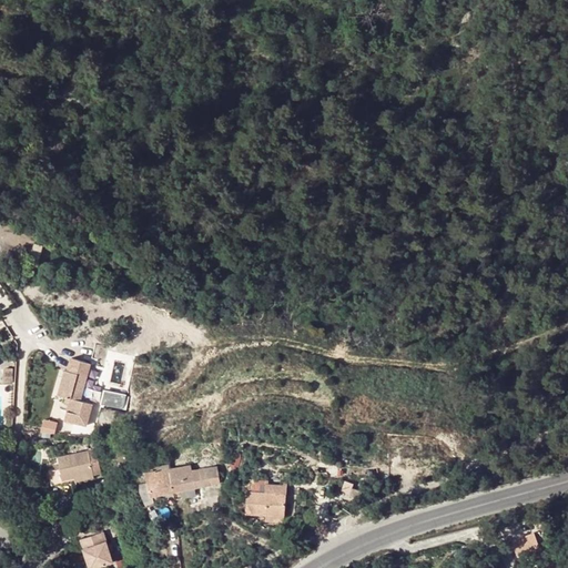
[(351,17),(351,27),(362,27),(362,17),(351,17)]
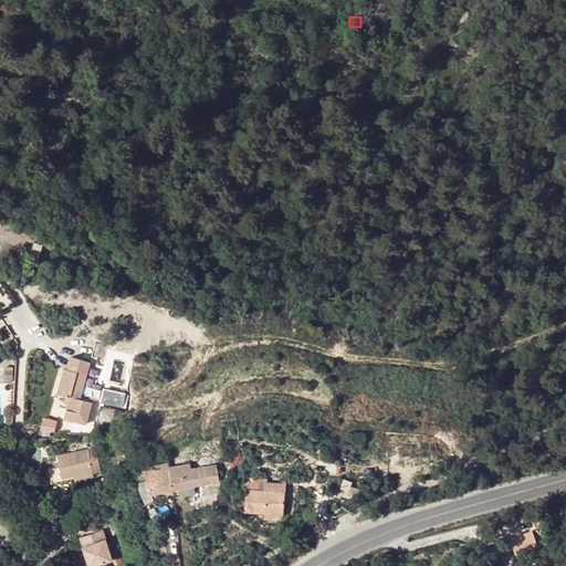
[(87,369),(88,363),(69,358),(65,370),(72,371),(73,366),(87,369)]
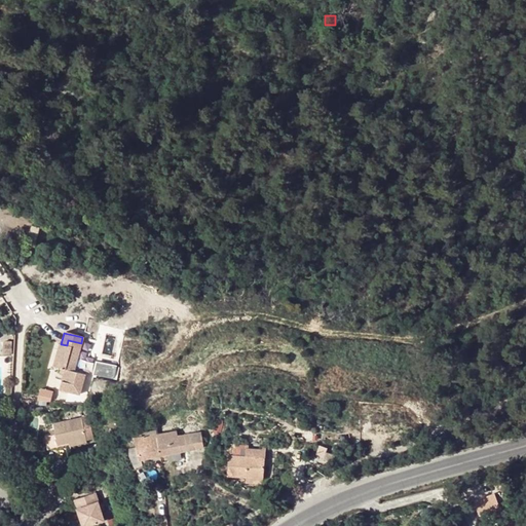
[(103,339),(103,354),(110,354),(111,340),(103,339)]
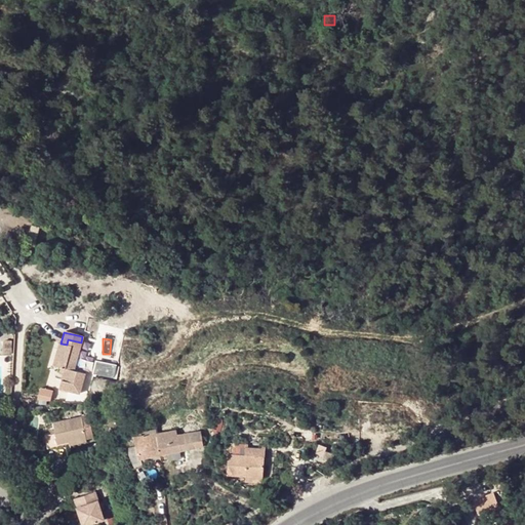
[(67,345),(61,344),(58,342),(52,366),(64,369),(58,389),(78,394),(83,374),(74,372),(81,342),(68,339),(67,345)]
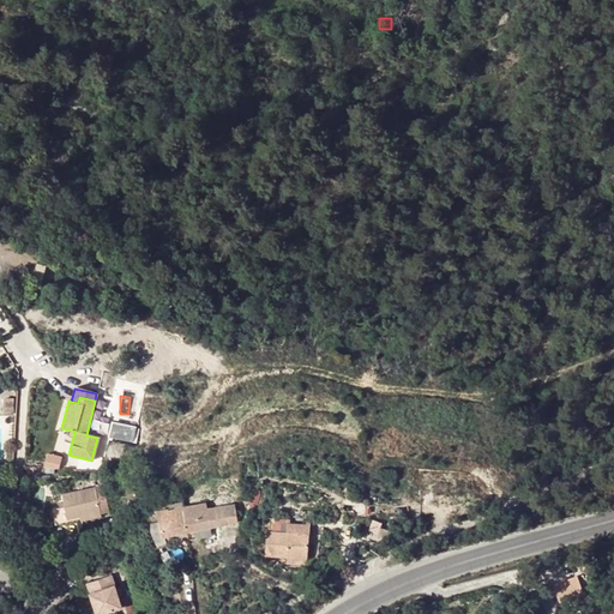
[(4,414),(12,415),(13,398),(4,398),(4,414)]
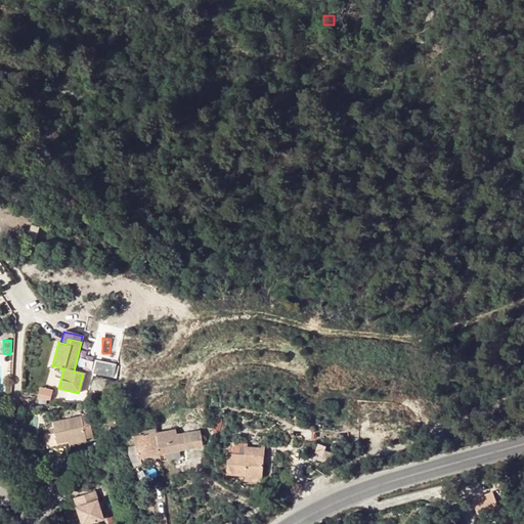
[(43,385),(40,396),(52,399),(55,388),(43,385)]
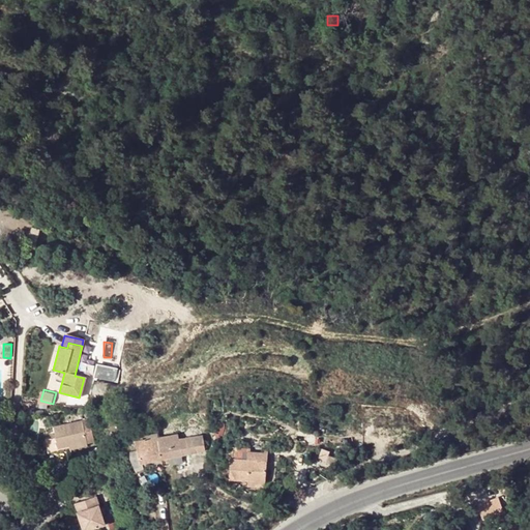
[(70,451),(69,447),(85,445),(86,445),(83,423),(54,427),(55,438),(45,439),(46,452),(70,451)]
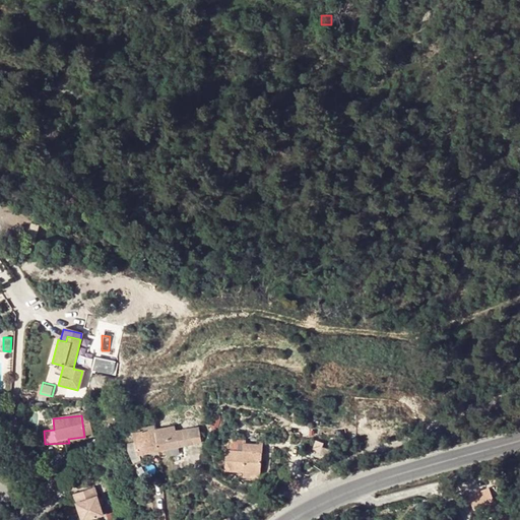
[(160,451),(168,449),(179,447),(176,431),(175,426),(156,429),(144,431),(133,433),(135,442),(138,455),(140,454),(160,451)]
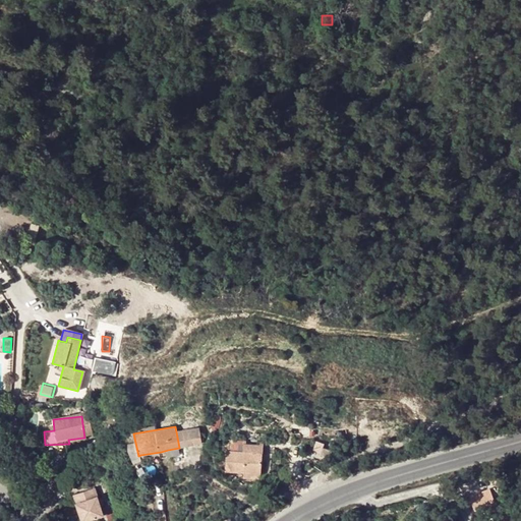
[(199,428),(176,431),(179,448),(203,444),(199,428)]
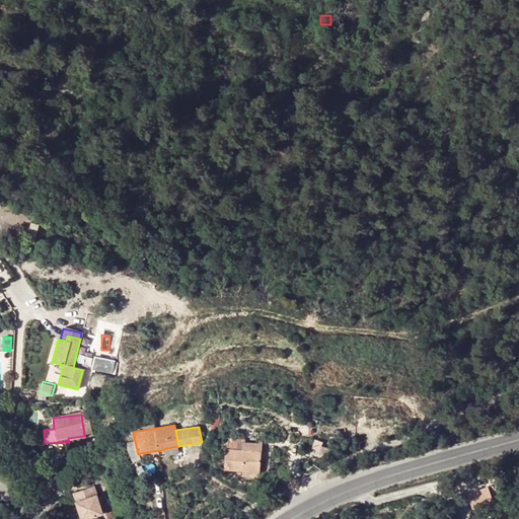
[(318,438),(314,450),(322,453),(326,440),(318,438)]
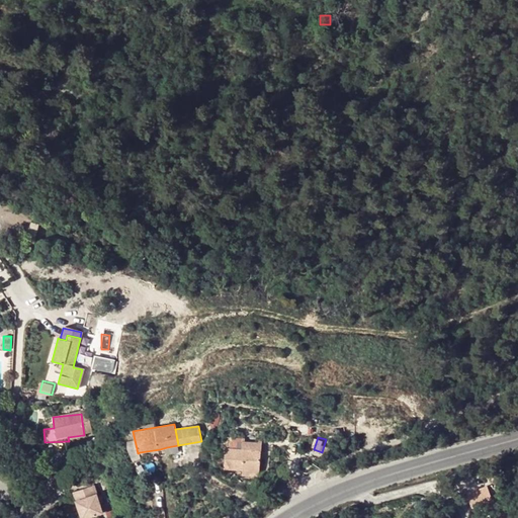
[(141,457),(140,452),(138,453),(135,440),(127,441),(127,450),(133,460),(141,457)]
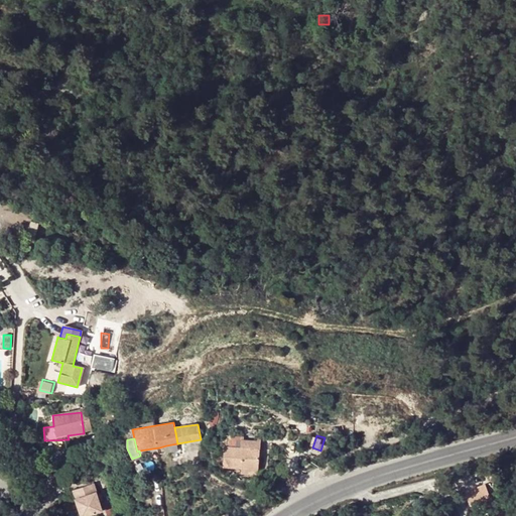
[(230,438),(229,446),(257,448),(258,440),(230,438)]
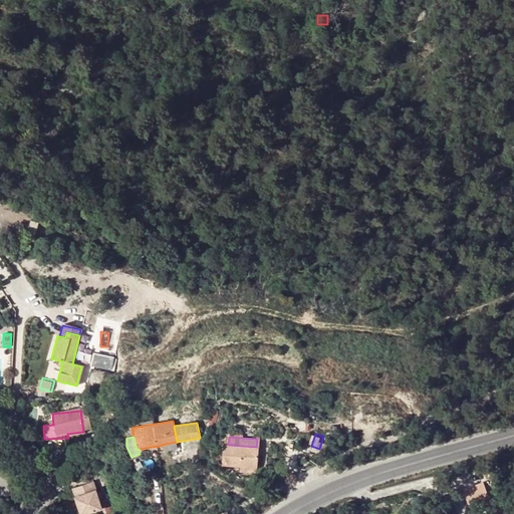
[(167,451),(166,444),(159,446),(161,453),(167,451)]
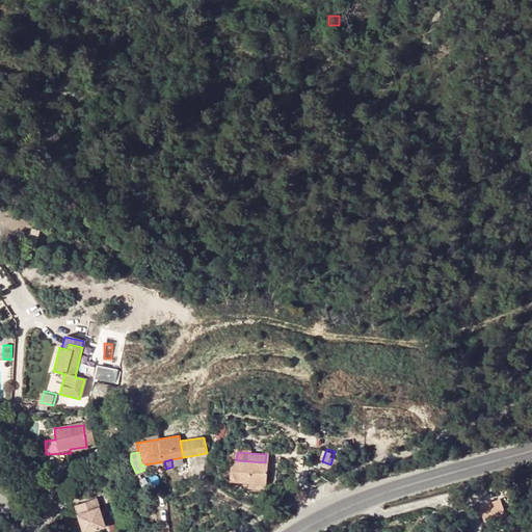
[(267,484),(268,462),(265,462),(236,460),(232,460),(231,481),(249,483),(267,484)]
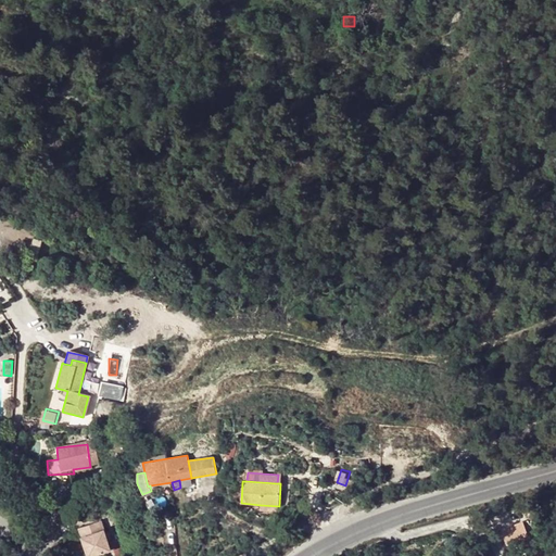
[(508,544),(532,538),(528,520),(503,527),(508,544)]
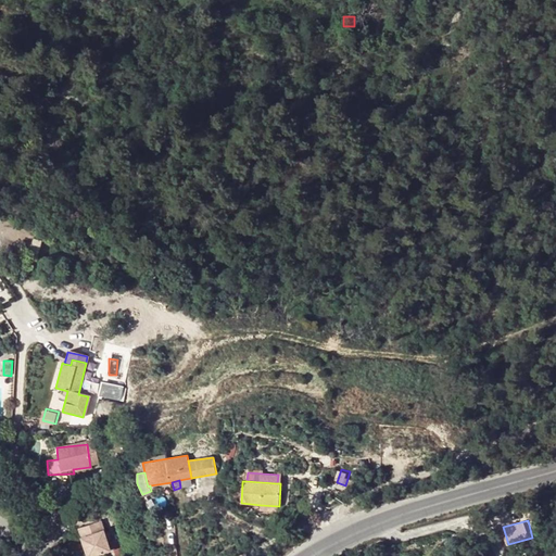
[(75,532),(83,555),(99,555),(108,553),(97,523),(75,532)]
